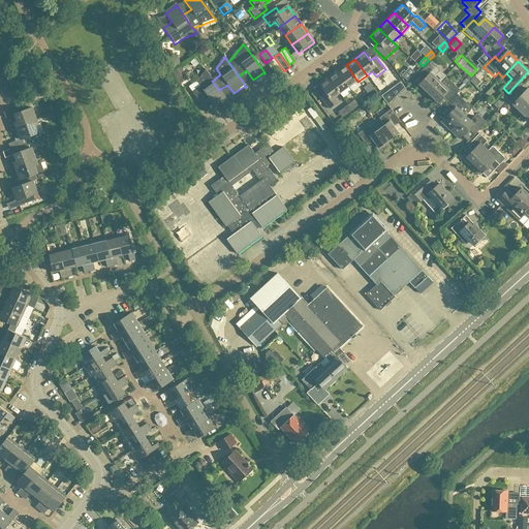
[(426,80),(419,86),(429,94),(445,76),(440,72),(431,63),(421,74),(426,80)]
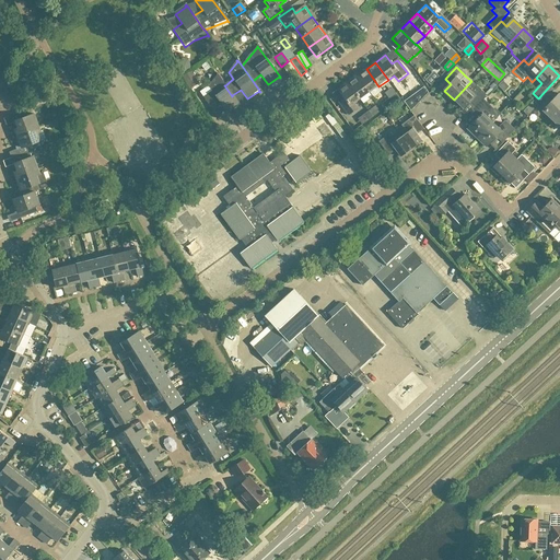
[(357,77),(370,94),(378,86),(366,69),(357,77)]
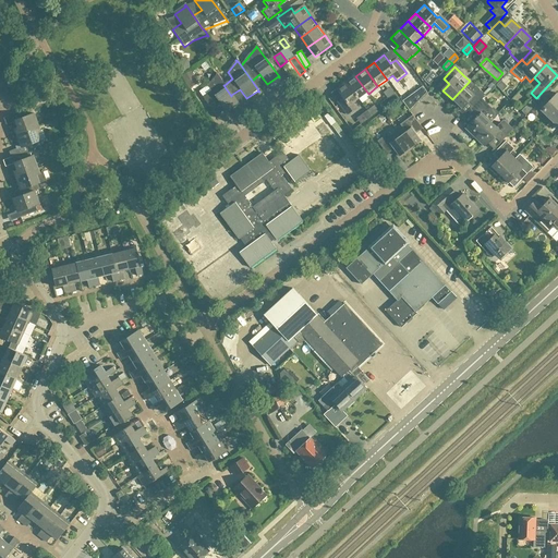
[(185,73),(193,91),(201,87),(194,70),(185,73)]
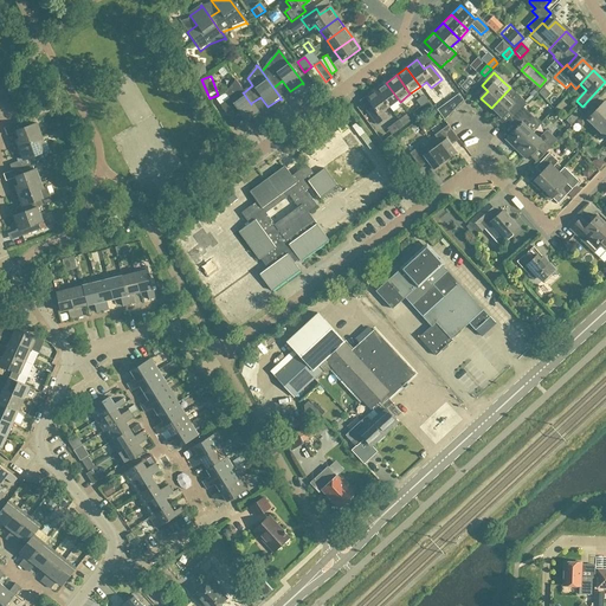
[(259,115),(251,103),(251,104),(243,92),(244,92),(236,81),(234,81),(236,82),(226,94),(230,100),(220,107),(230,120),(239,113),(246,123),(258,114),(259,115)]
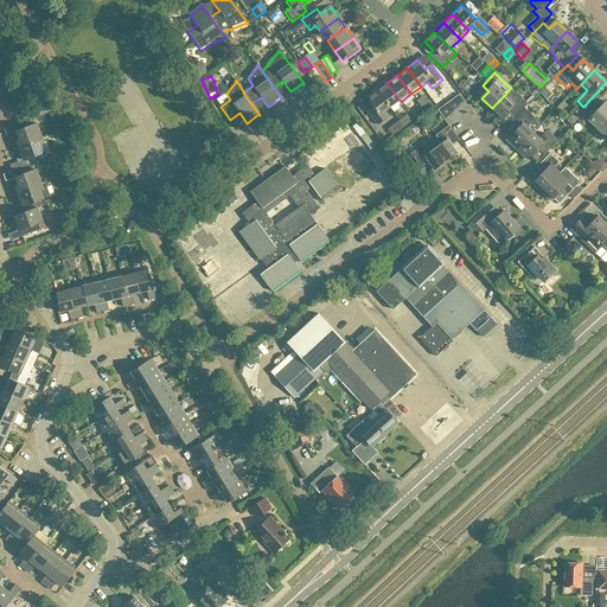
[(376,90),(390,109),(401,102),(387,83),(376,90)]
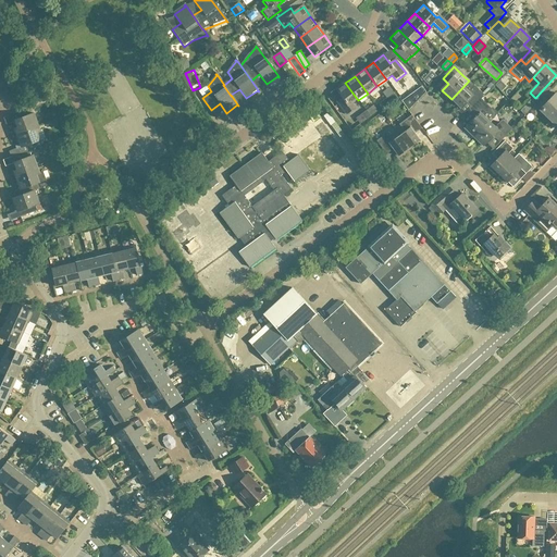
[(485,96),(469,81),(452,99),(461,109),(468,102),(473,108),(481,100),(485,96)]
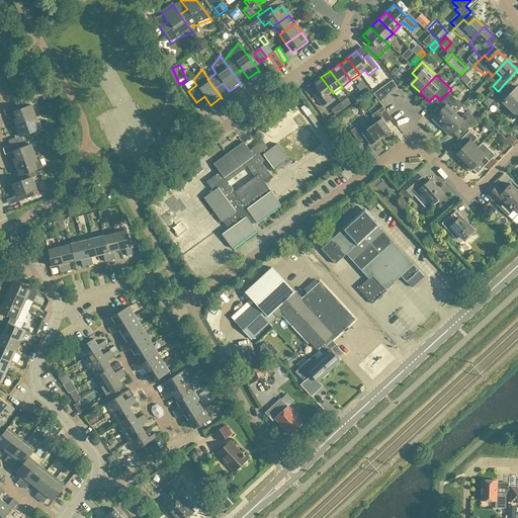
[(333,93),(321,77),(312,84),(318,92),(313,96),(323,108),(331,101),(328,97),(333,93)]
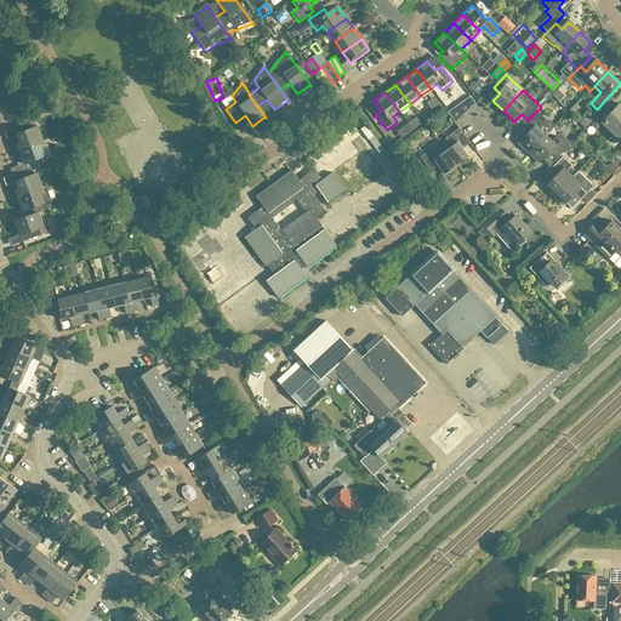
[(431,110),(434,115),(442,109),(438,104),(431,110)]
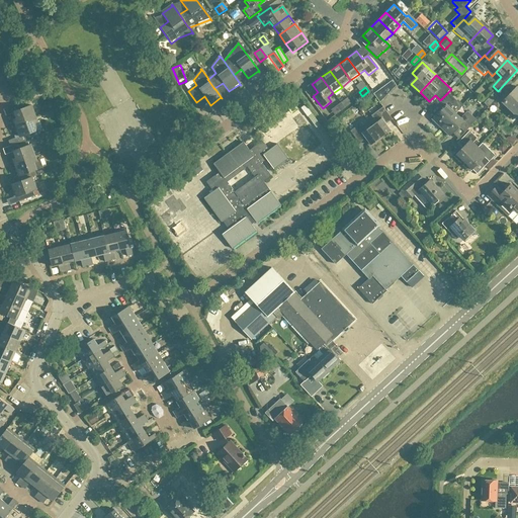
[(499,98),(494,104),(498,108),(503,103),(513,112),(517,107),(517,88),(510,95),(506,91),(499,98)]
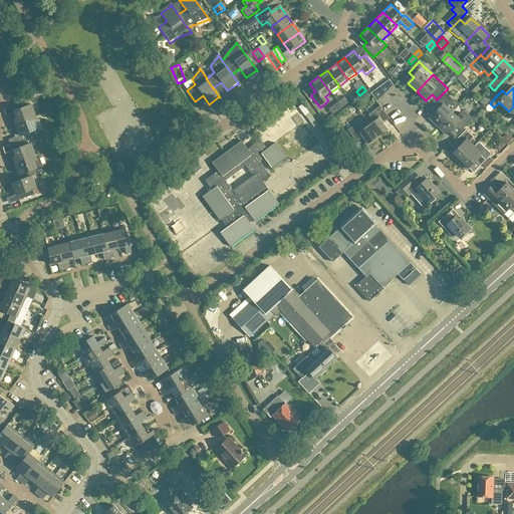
[(359,95),(356,91),(350,96),(353,99),(359,95)]
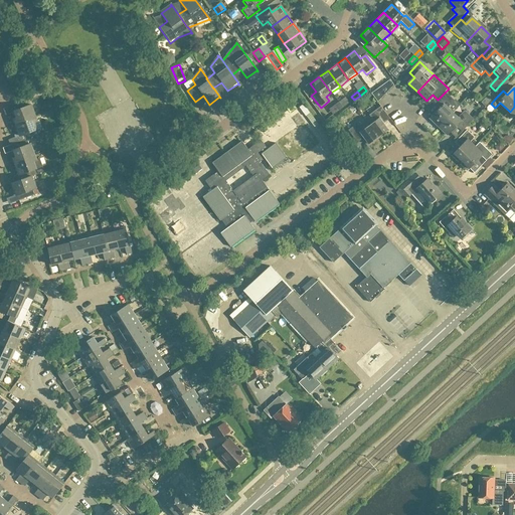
[(430,120),(439,128),(452,114),(448,109),(454,102),(445,93),(438,100),(434,105),(440,110),(430,120)]
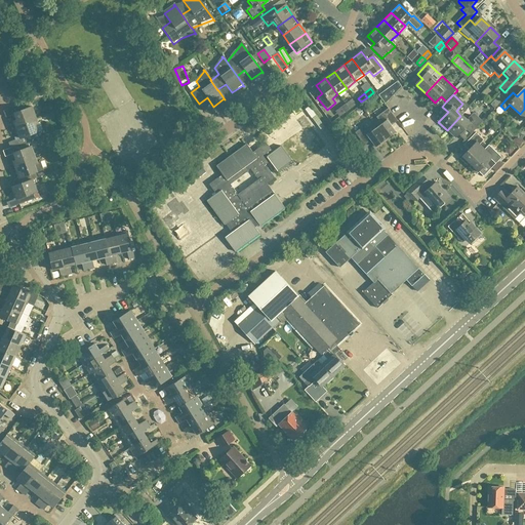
[(495,111),(500,106),(506,99),(500,95),(490,106),(495,111)]
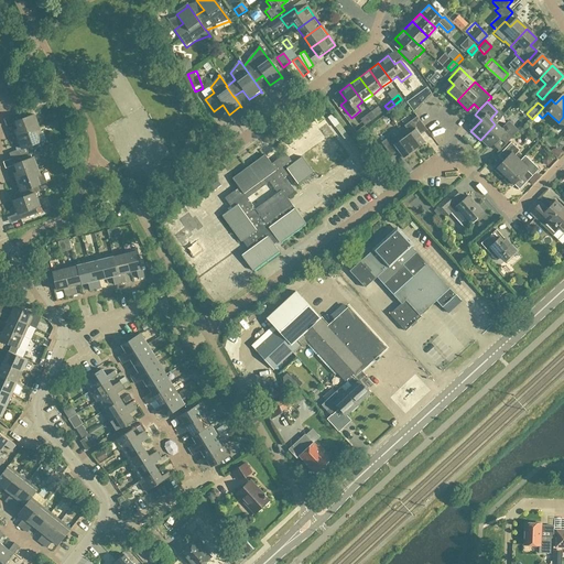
[(376,118),(382,114),(379,109),(372,115),(376,118)]
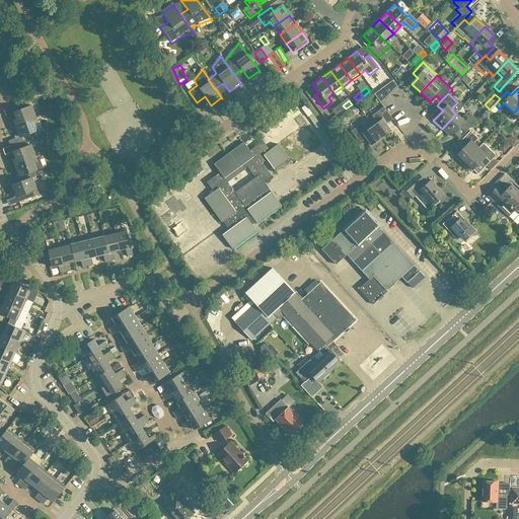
[(15,126),(35,119),(30,106),(22,109),(20,104),(13,106),(15,112),(13,113),(16,120),(13,121),(15,126)]
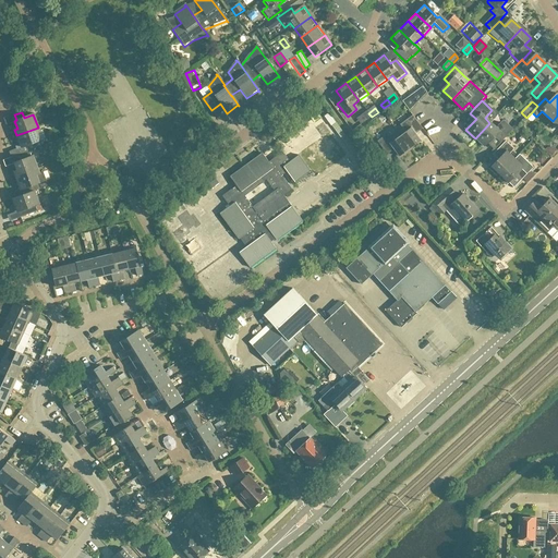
[(336,124),(328,113),(324,117),(331,128),(336,124)]
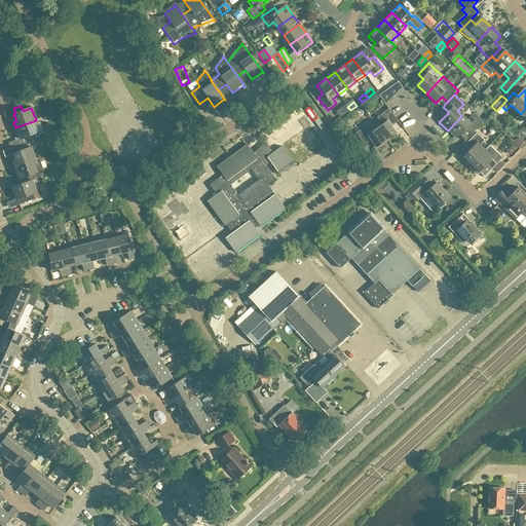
[(382,125),(377,128),(386,141),(398,134),(392,126),(399,122),(389,110),(377,119),(382,125)]
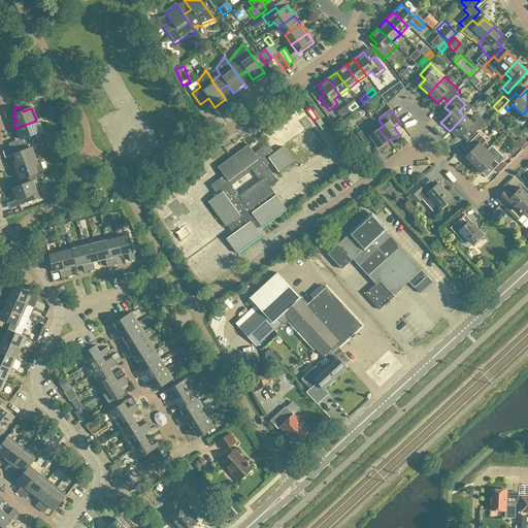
[(468,130),(474,135),(486,124),(475,114),(469,122),(463,117),(450,131),(459,140),(468,130)]
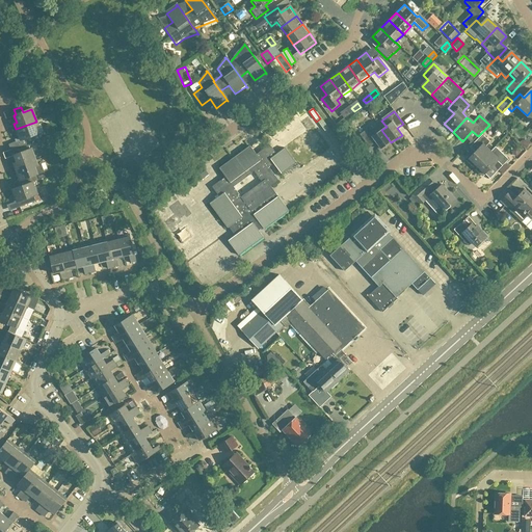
[(20,147),(28,144),(26,139),(37,134),(35,128),(38,126),(36,122),(16,129),(20,140),(18,141),(20,147)]
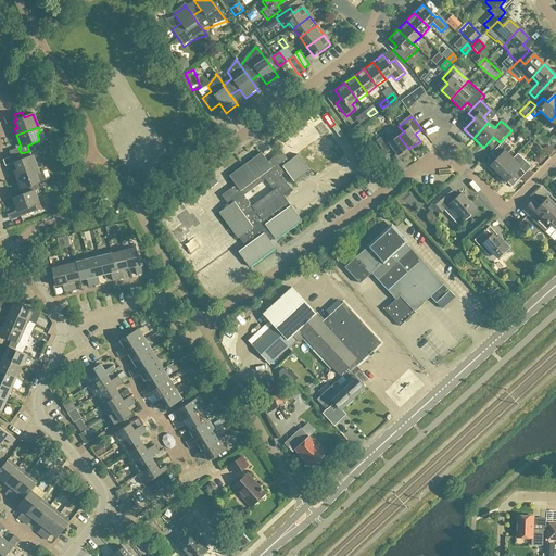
[(408,149),(399,136),(392,141),(388,135),(377,142),(386,155),(392,150),(397,158),(408,149)]
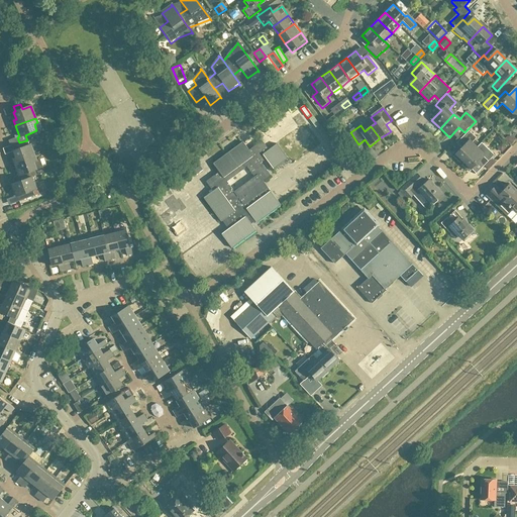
[(427,144),(434,140),(429,131),(422,135),(427,144)]
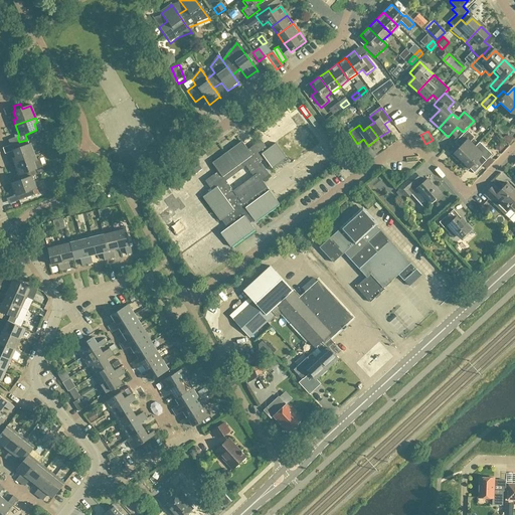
[(461,161),(462,162),(476,148),(470,143),(474,138),(467,131),(457,141),(462,145),(451,156),(459,163),(461,161)]
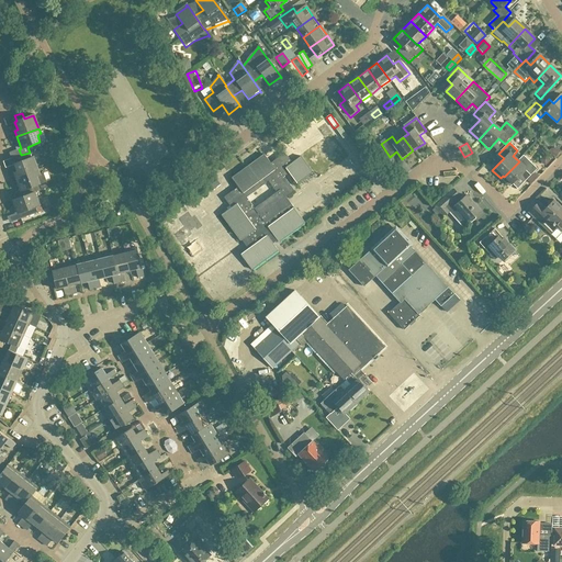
[(21,155),(13,158),(15,164),(14,165),(18,172),(14,173),(17,179),(37,171),(32,157),(30,153),(21,155)]
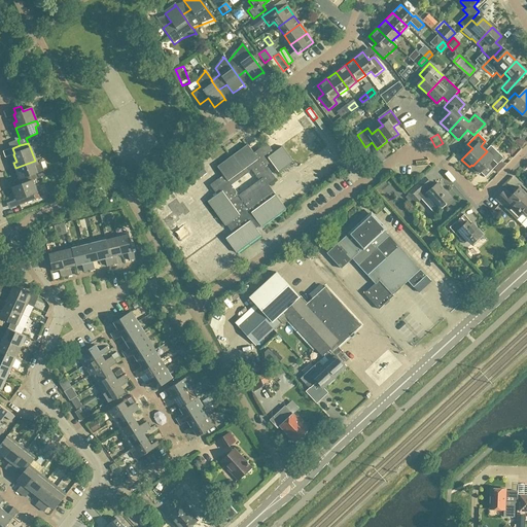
[(282,147),(274,153),(267,144),(257,150),(256,152),(254,154),(248,146),(217,169),(223,177),(210,186),(217,196),(208,203),(225,227),(227,226),(230,231),(233,235),(225,240),(236,254),(260,237),(256,230),(258,227),(260,226),(261,229),(287,210),(269,185),(276,180),(267,167),(272,163),(279,173),(293,163),(292,163),(282,148),(282,147)]
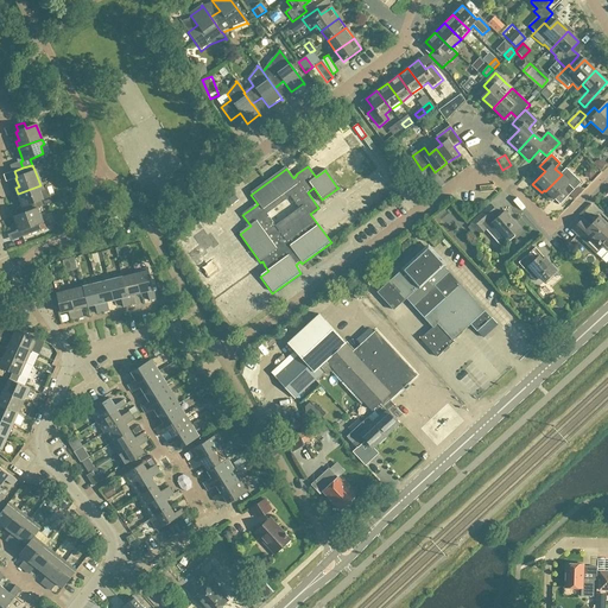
[(567,170),(562,175),(545,191),(545,192),(543,195),(551,203),(564,190),(570,196),(581,184),(567,170)]
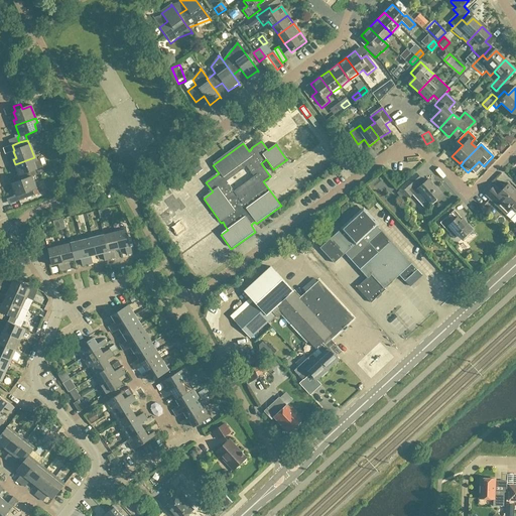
[(140,165),(149,158),(146,154),(137,160),(140,165)]
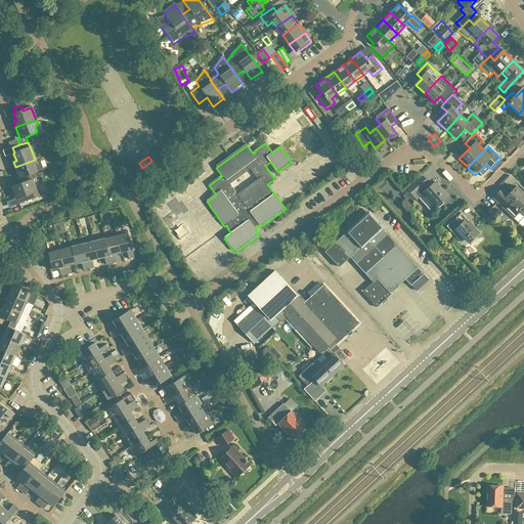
[(35,160),(15,167),(19,178),(17,179),(19,184),(19,185),(27,182),(32,180),(37,178),(35,173),(42,170),(39,162),(36,163),(35,160)]
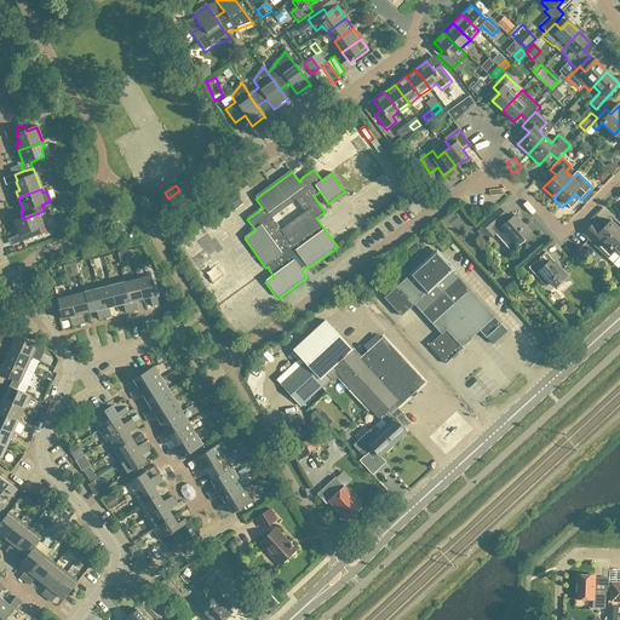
[(503,228),(507,234),(501,239),(512,250),(530,234),(516,217),(510,222),(505,217),(506,217),(500,211),(481,229),(491,240),(503,228)]
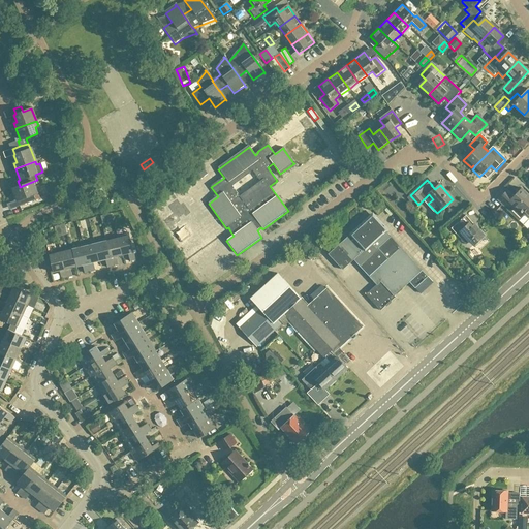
[(20,187),(20,186),(11,189),(19,208),(35,200),(33,195),(36,194),(32,182),(27,184),(20,187)]
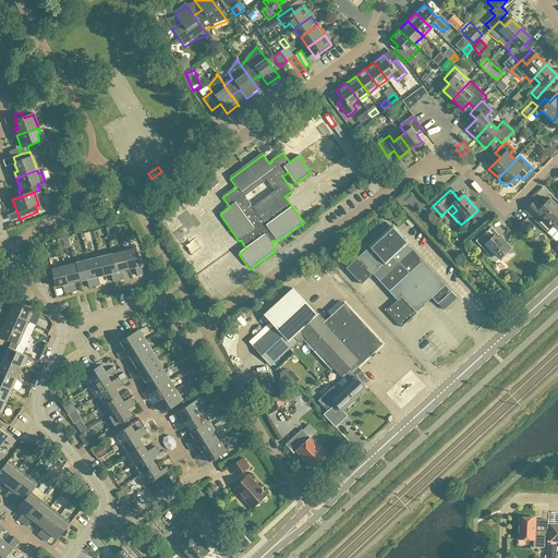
[(535,202),(525,211),(547,233),(554,227),(557,230),(557,228),(557,207),(550,199),(542,208),(535,202)]
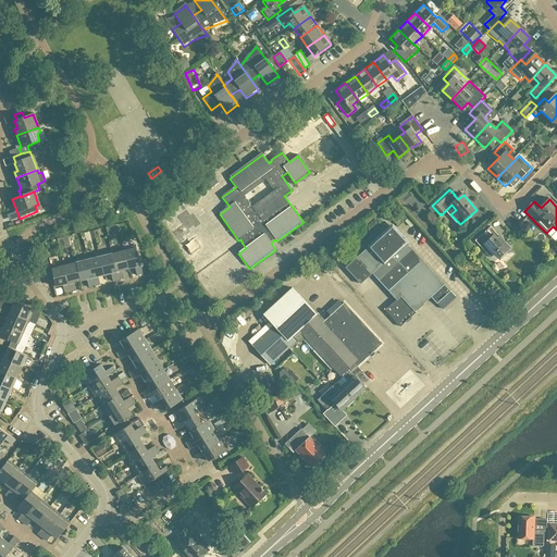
[(398,263),(431,298),(436,305),(450,292),(421,259),(420,260),(405,243),(405,244),(391,229),(369,248),(368,247),(345,269),(360,285),(372,274),(379,282),(398,263)]
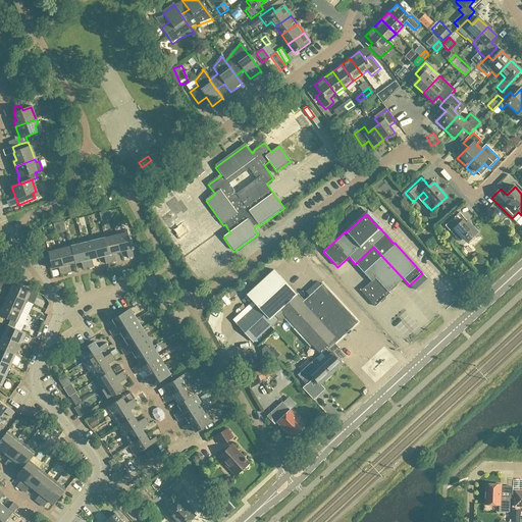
[(478,233),(468,222),(466,224),(464,222),(466,221),(464,219),(464,220),(459,215),(460,214),(446,226),(460,243),(465,239),(468,243),(478,233)]
